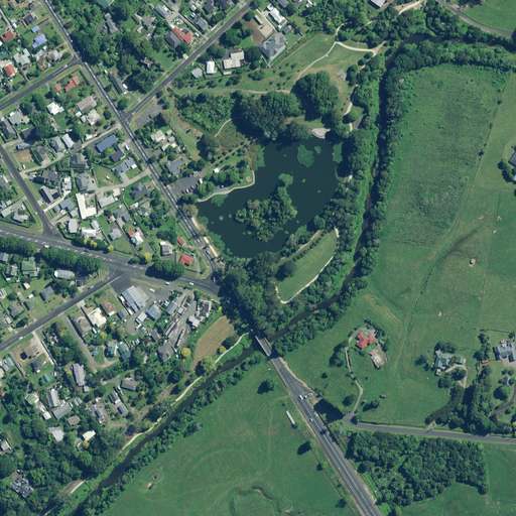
[(96,0),(100,5),(101,4),(105,9),(111,4),(110,2),(112,0),(96,0)]
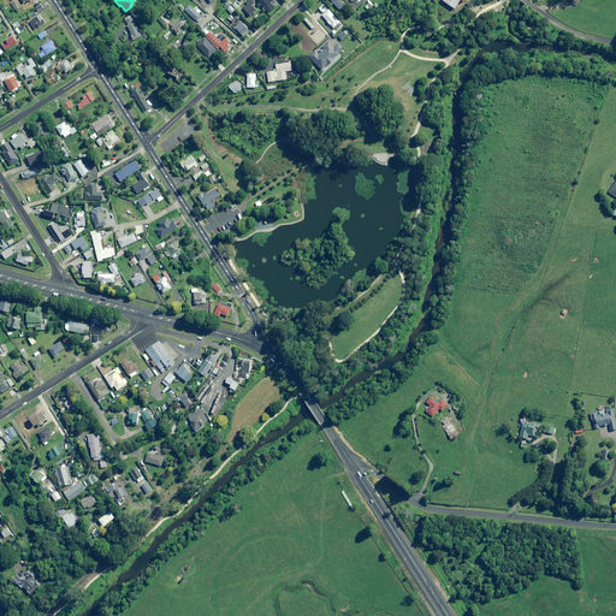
[(243,10),(250,17),(258,10),(253,5),(255,3),(252,0),(248,0),(246,3),(248,5),(243,10)]
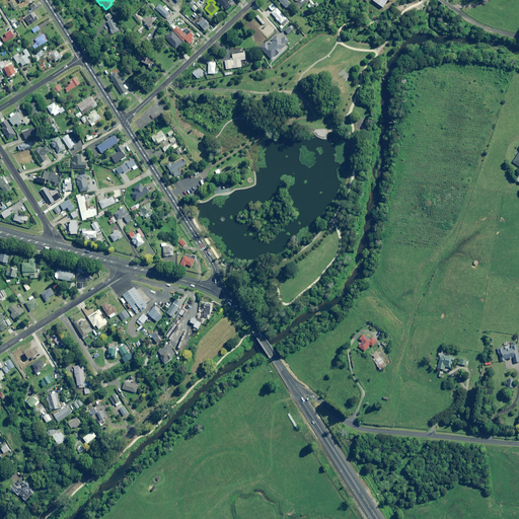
[(216,0),(227,11),(232,6),(227,1),(227,0),(216,0)]
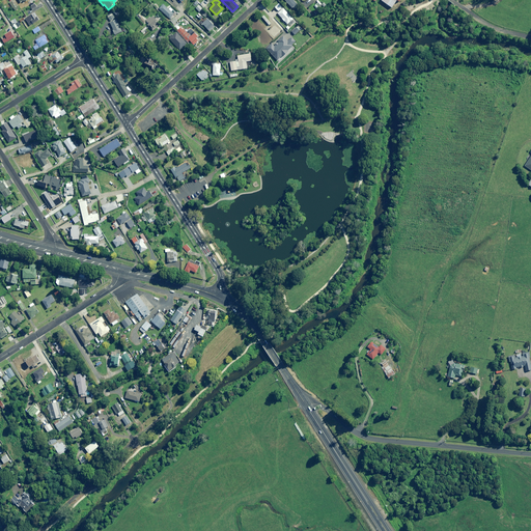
[(284,0),(292,8),(294,7),(296,9),(298,7),(297,5),(298,4),(294,0),(284,0)]
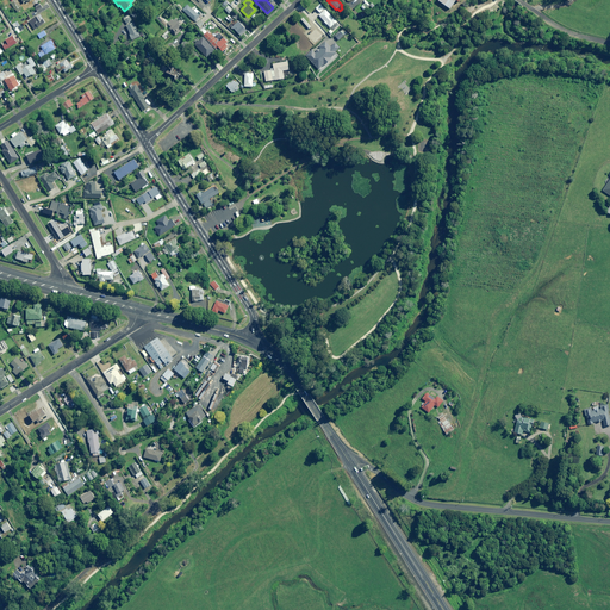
[(371,5),(366,1),(361,7),(363,10),(362,11),(363,12),(369,6),(372,7),(374,5),(372,4),(371,5)]
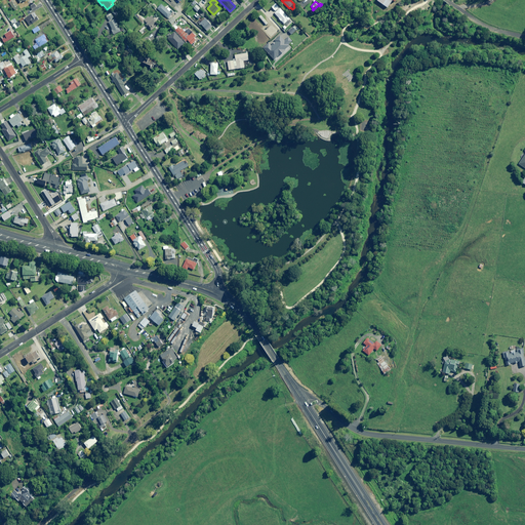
[(172,14),(162,4),(157,8),(167,18),(172,14)]
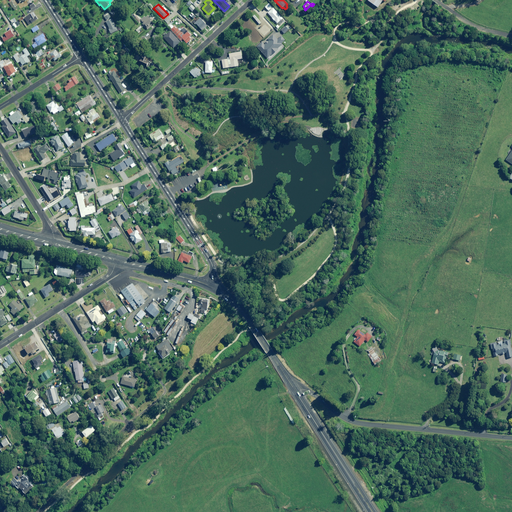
[(284,18),(273,8),(267,13),(278,24),(284,18)]
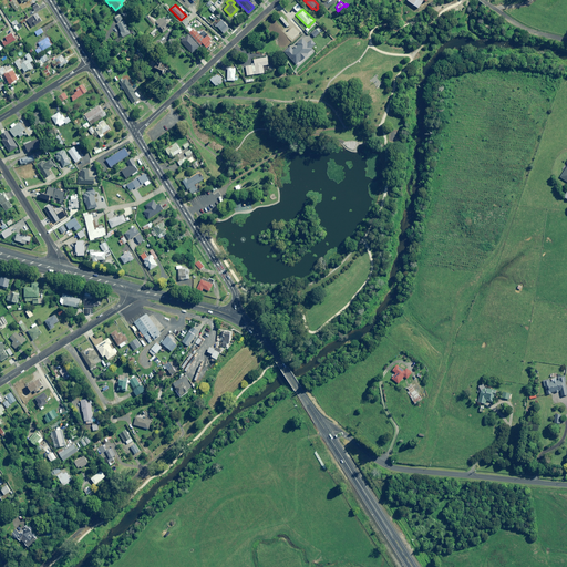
[(42,20),(38,13),(28,20),(32,28),(42,20)]
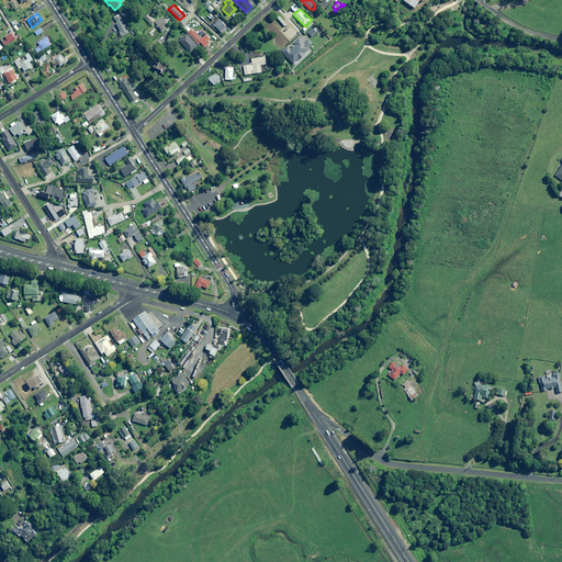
[(167,22),(163,18),(160,20),(159,18),(155,23),(163,31),(168,26),(165,23),(167,22)]
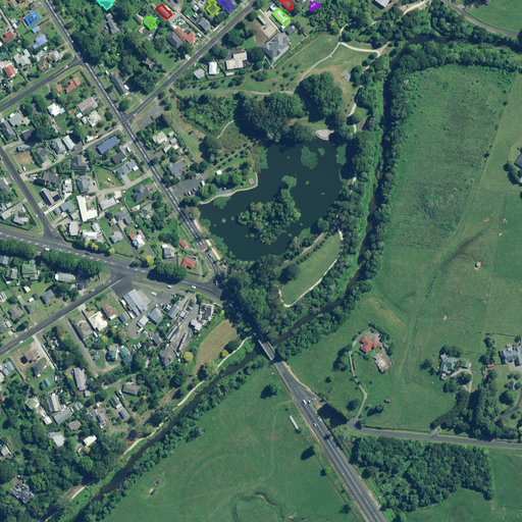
[(207,21),(203,16),(197,22),(199,25),(200,24),(207,31),(212,25),(208,20),(207,21)]
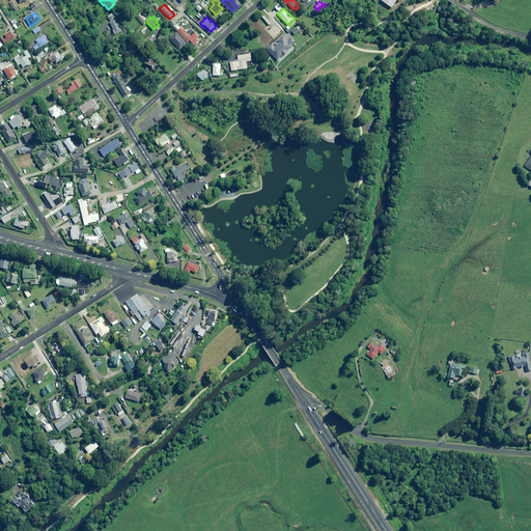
[(122,31),(116,20),(110,23),(113,30),(115,35),(122,31)]
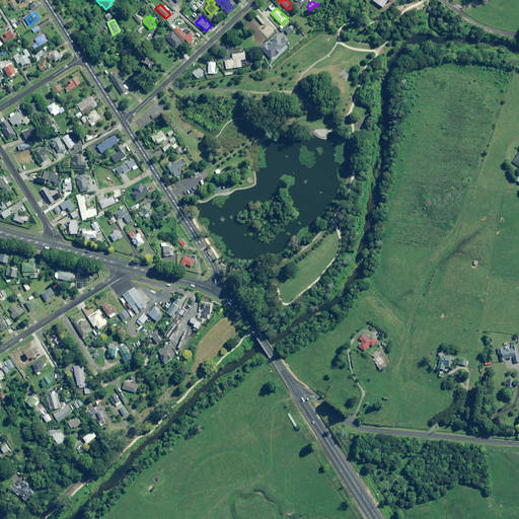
[(176,26),(172,30),(183,42),(186,40),(190,45),(195,40),(193,38),(195,35),(190,30),(184,35),(176,26)]
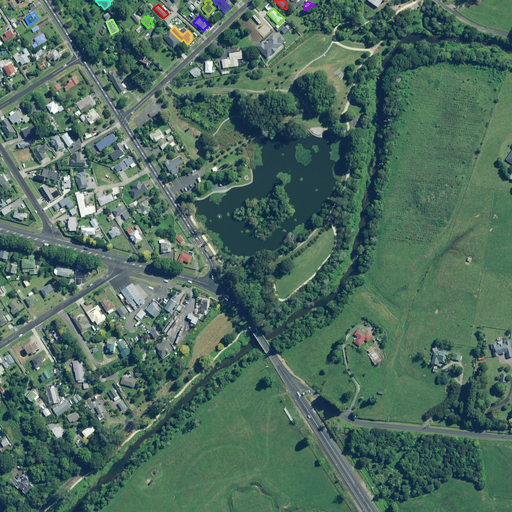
[(15,36),(10,30),(1,37),(5,42),(15,36)]
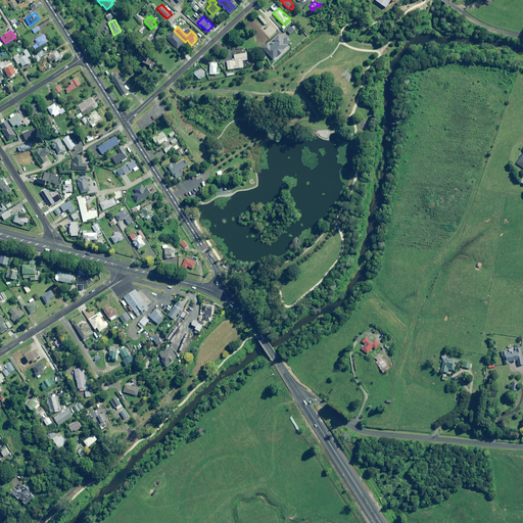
[(49,41),(44,34),(36,40),(38,43),(33,46),(36,50),(49,41)]
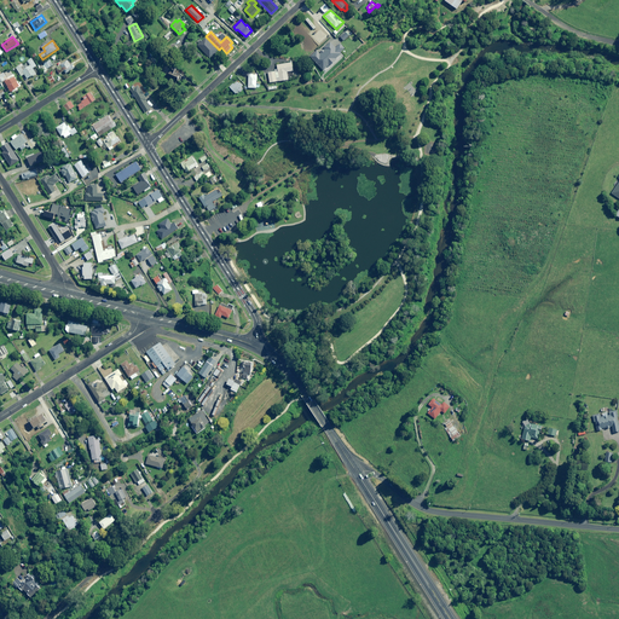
[(336,48),(330,42),(324,47),(325,48),(319,53),(317,51),(311,57),(323,70),(329,65),(330,67),(334,63),(329,59),(330,58),(336,58),(341,53),(340,53),(346,47),(341,42),(336,48)]
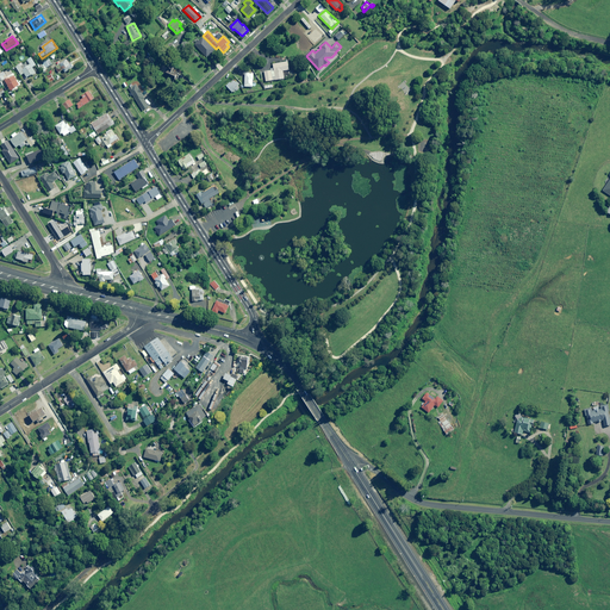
[(36,64),(31,57),(26,60),(30,64),(29,66),(26,62),(23,64),(22,63),(16,68),(22,75),(24,74),(27,78),(36,73),(32,67),(36,64)]
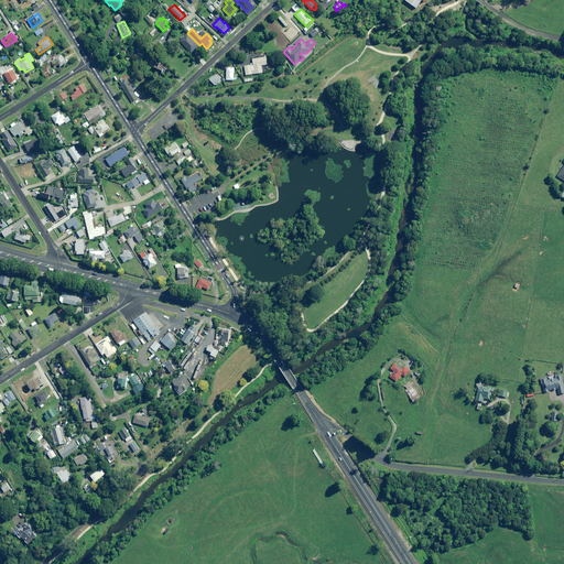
[(64,58),(62,55),(51,62),(54,67),(58,65),(61,67),(68,63),(66,57),(64,58)]
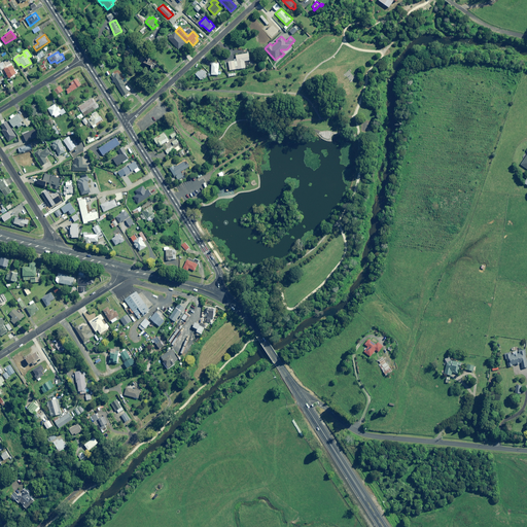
[(250,61),(249,54),(236,55),(238,69),(245,68),(244,61),(250,61)]
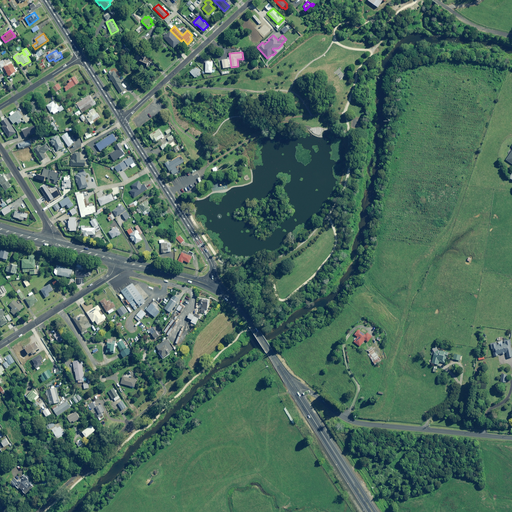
[(142,55),(140,61),(149,64),(151,59),(142,55)]
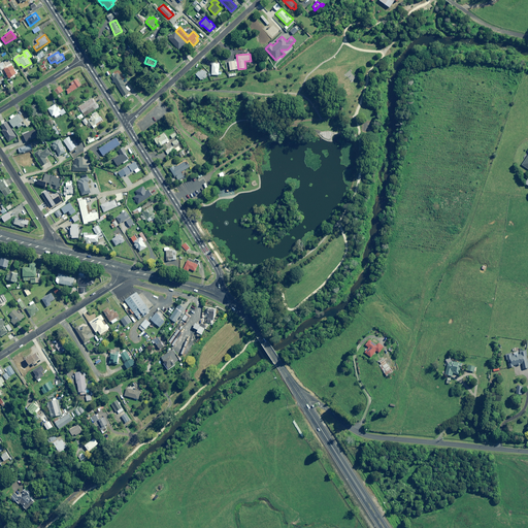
[(234,59),(234,61),(228,62),(229,63),(226,63),(227,69),(230,69),(230,70),(238,69),(236,59),(234,59)]
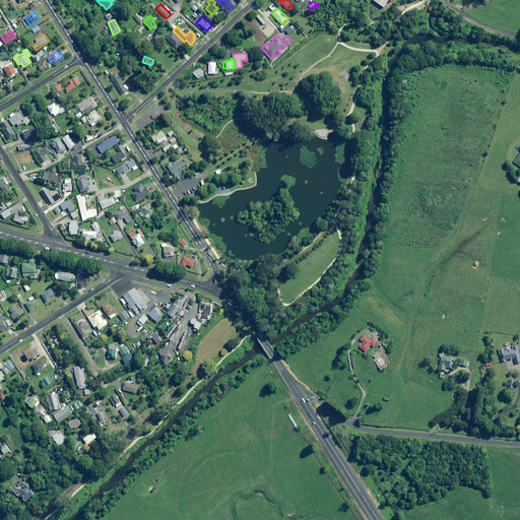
[(7,65),(4,60),(0,62),(0,69),(3,74),(6,72),(10,77),(17,73),(11,62),(7,65)]
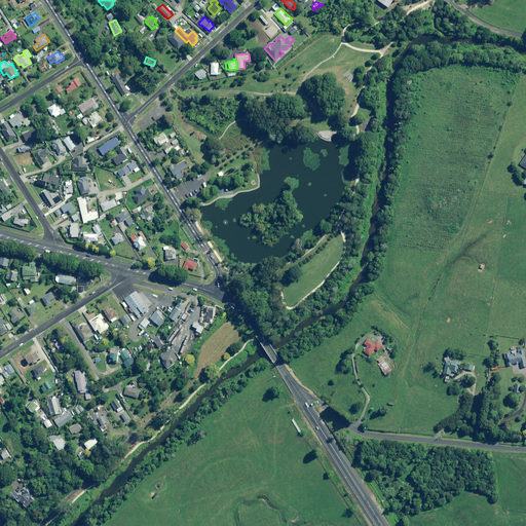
[(207,73),(202,69),(199,71),(198,71),(195,74),(201,81),(205,77),(204,75),(207,73)]
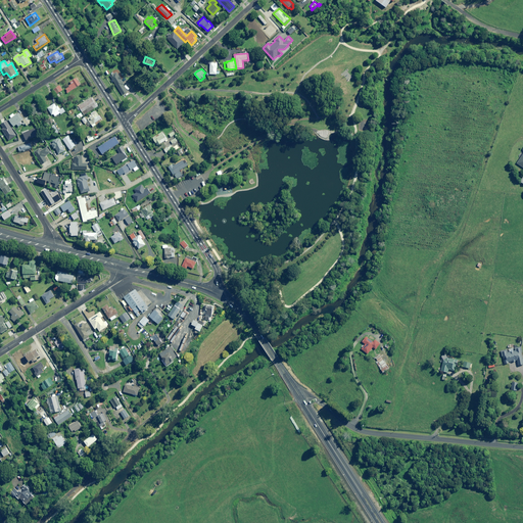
[(125,84),(116,73),(110,77),(123,95),(124,94),(126,96),(129,94),(123,85),(125,84)]
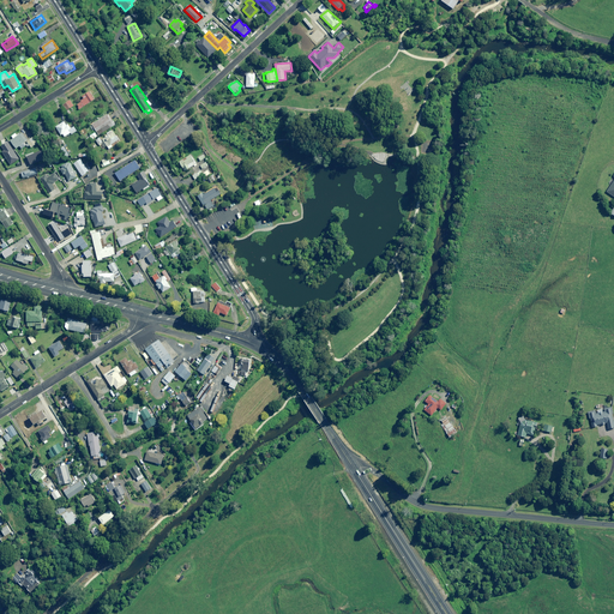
[(79,101),(80,102),(77,104),(79,109),(95,100),(90,91),(83,97),(84,98),(79,101)]
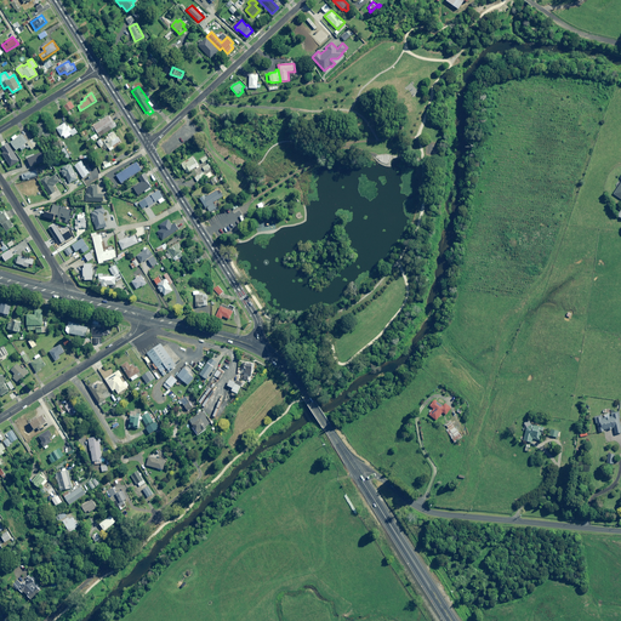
[(74,107),(70,102),(63,107),(67,112),(74,107)]
